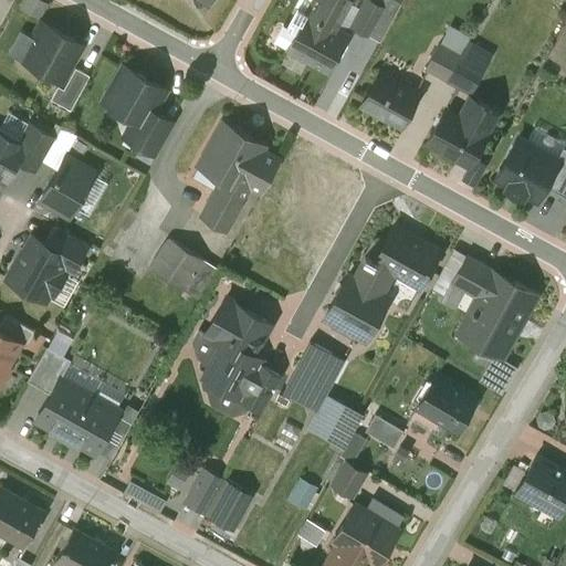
[(45,17),(53,1),(51,0),(28,0),(25,6),(45,17)]
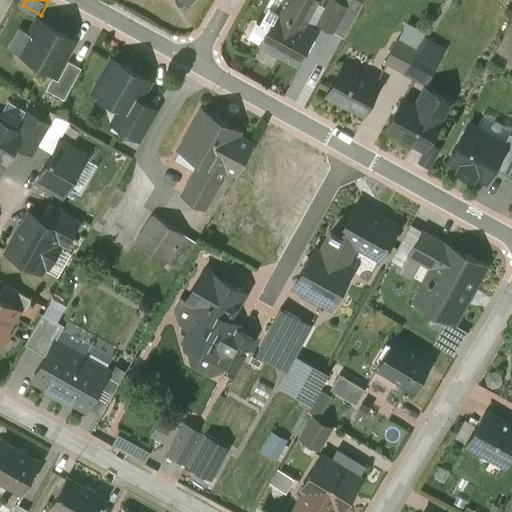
[(284,0),(278,11),(269,6),(260,23),(269,28),(260,43),(281,54),(282,53),(297,61),(314,31),(299,23),(312,0),(316,2),(317,0),(284,0)]
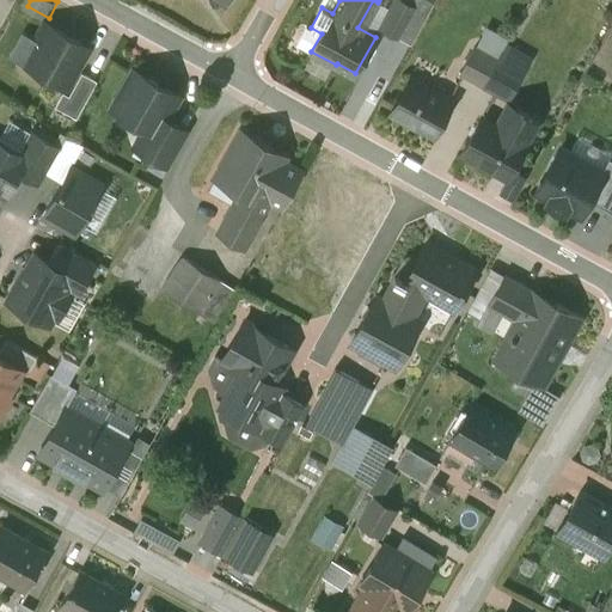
[(415,8),(401,0),(395,0),(380,26),(399,37),(415,8)]
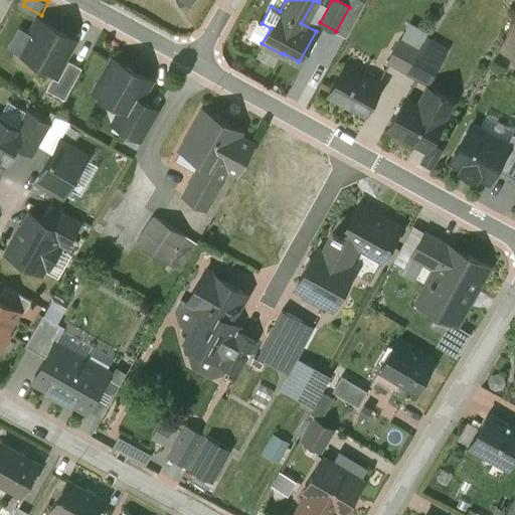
[(365,2),(361,0),(337,0),(349,7),(336,31),(346,36),(365,2)]
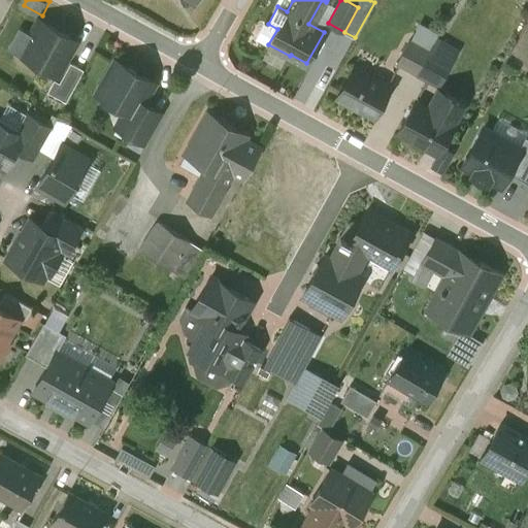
[(76,39),(38,19),(31,33),(34,35),(24,55),(58,74),(76,39)]
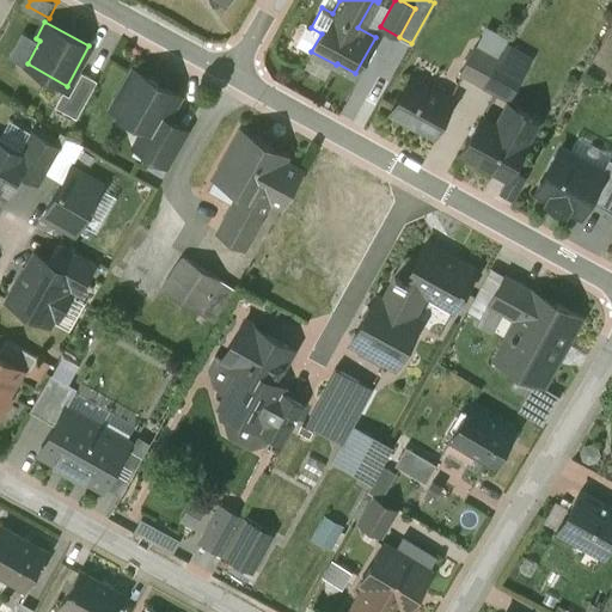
[(322,34),(311,28),(310,28),(306,25),(297,43),(311,51),(322,34)]
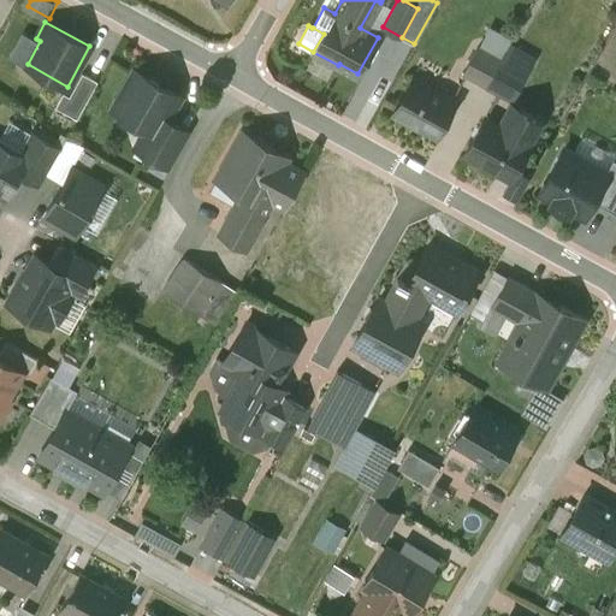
[(501,60),(477,47),(463,72),(486,86),(501,60)]
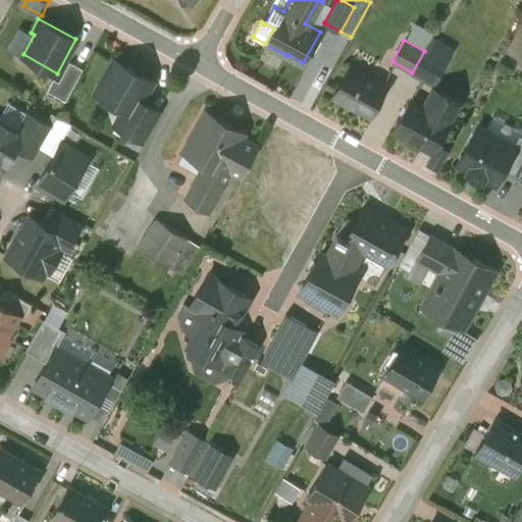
[(445,63),(424,51),(412,72),(433,84),(445,63)]
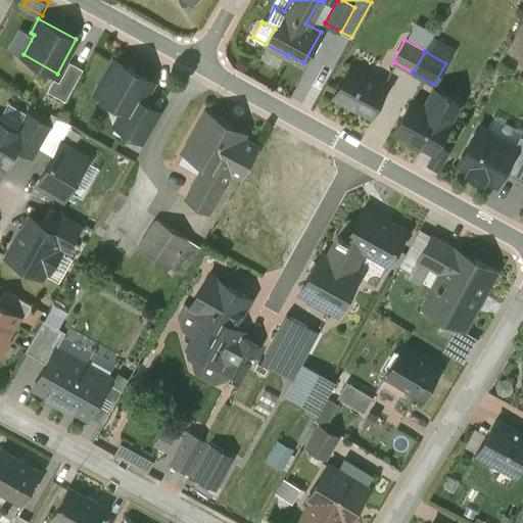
[(153,82),(114,59),(96,91),(123,106),(112,125),(144,142),(161,112),(142,101),(153,82)]
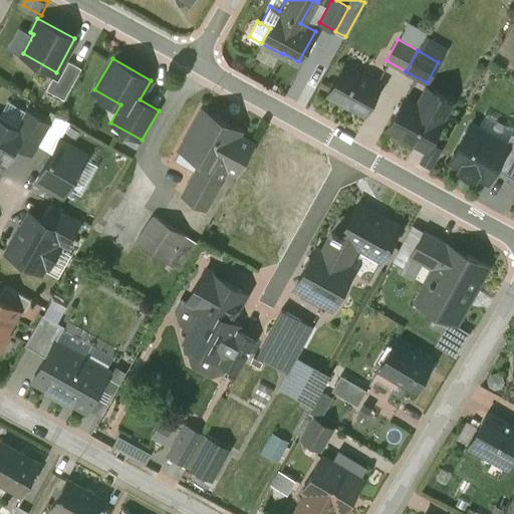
[(68,60),(58,79),(53,76),(46,88),(64,98),(81,67),(68,60)]
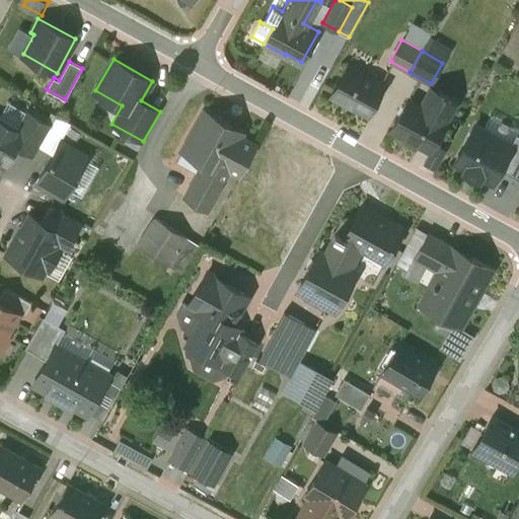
[(383,85),(348,66),(330,96),(353,108),(353,107),(367,115),(383,85)]
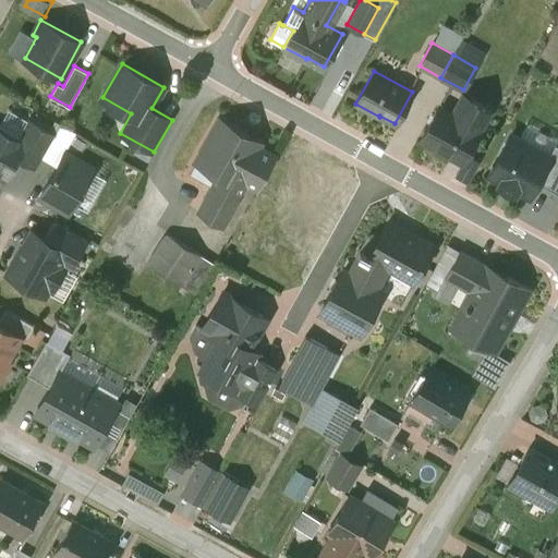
[(492,110),(469,97),(460,111),(461,111),(458,117),(481,129),(492,110)]
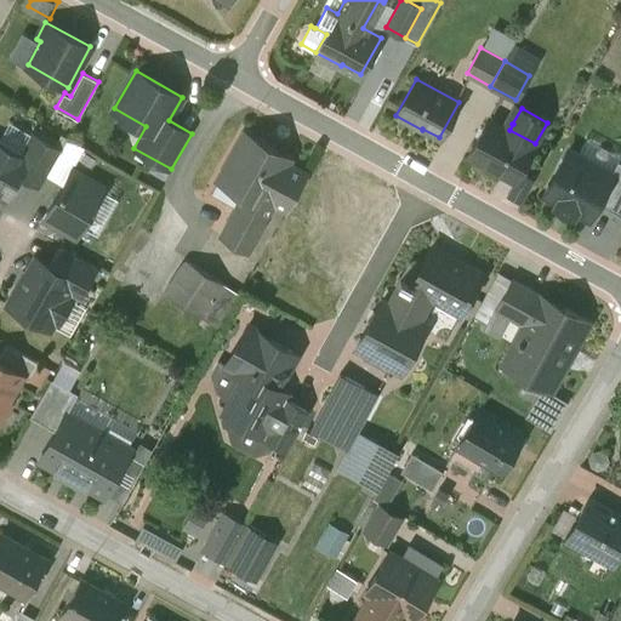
[(510,130),(489,118),(468,155),(514,181),(535,143),(510,130)]
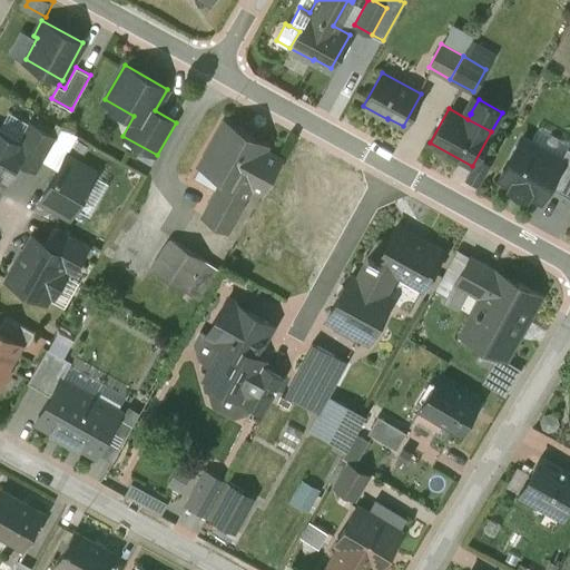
[(266,145),(225,121),(203,160),(226,175),(203,216),(227,229),(252,186),(263,192),(282,159),(264,149),(266,145)]
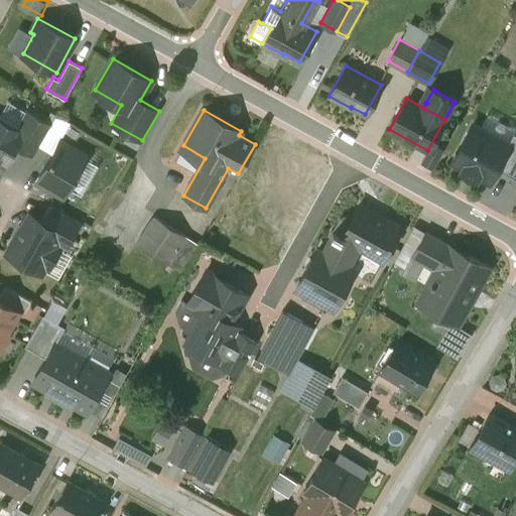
[(51,124),(27,111),(17,129),(22,132),(15,144),(34,154),(38,146),(49,128),(51,124)]
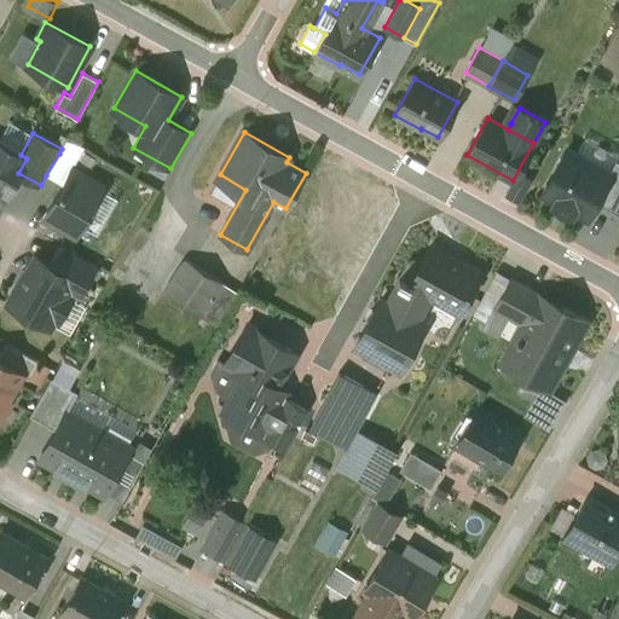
[(576,154),(609,172),(617,161),(618,156),(584,137),(576,154)]
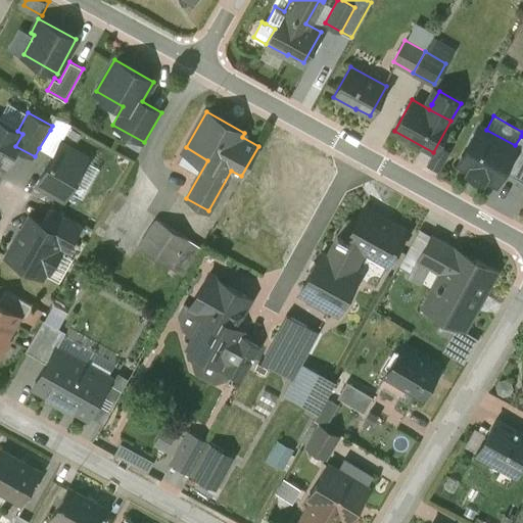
[(72,125),(57,116),(52,126),(50,130),(64,138),(72,125)]
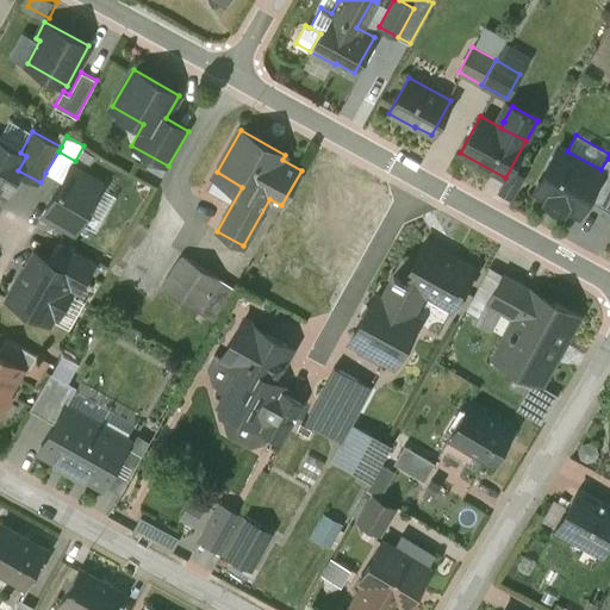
[(20,153),(0,139),(0,190),(5,193),(18,170),(26,156),(20,153)]
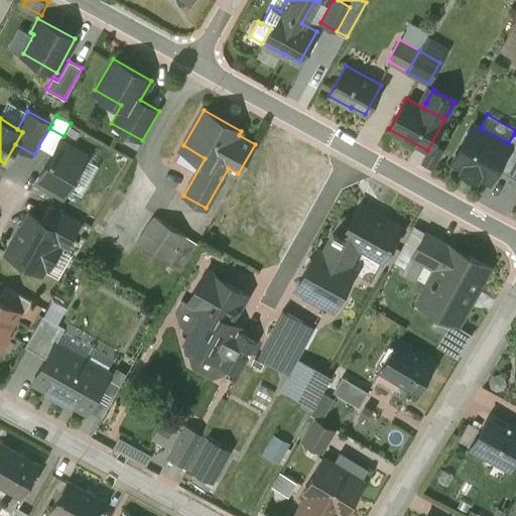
[(480,128),(473,124),(453,161),(464,167),(462,170),(476,178),(478,175),(490,181),(497,168),(510,144),(508,143),(480,128)]
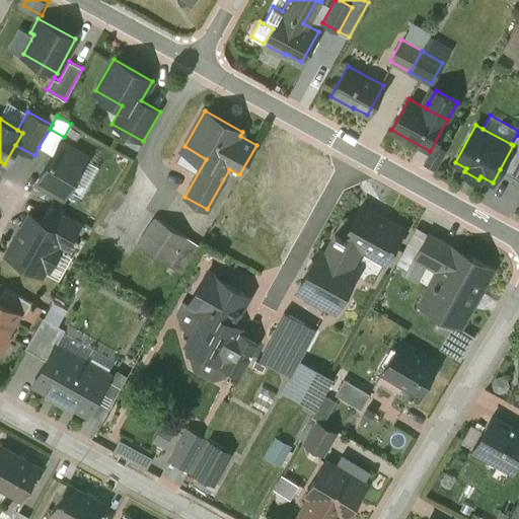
[(64,137),(50,129),(39,147),(53,155),(61,141),(64,137)]
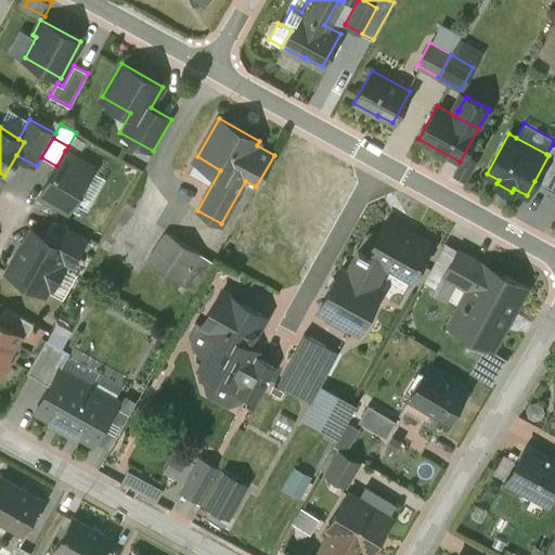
[(554,144),(553,144),(546,154),(549,155),(534,181),(554,192),(554,144)]
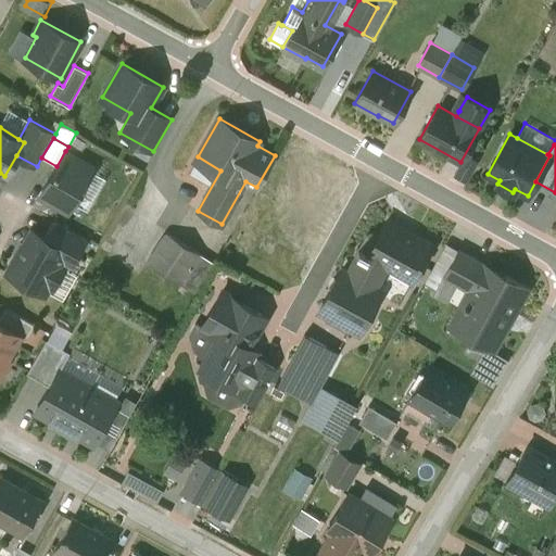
[(93,167),(65,151),(57,166),(39,197),(67,213),(73,203),(91,171),(93,167)]
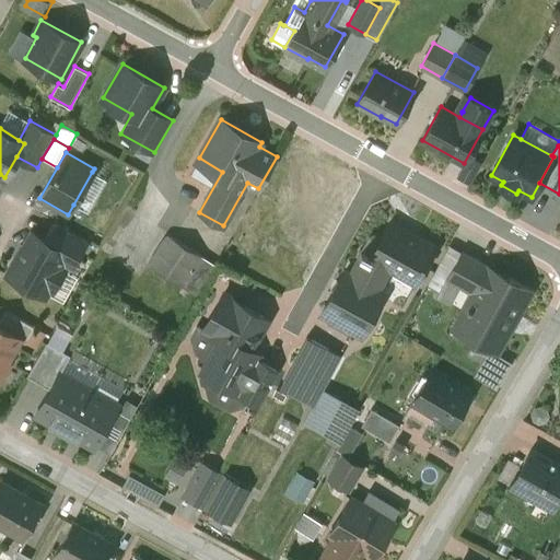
[(92,172),(73,205),(88,212),(106,181),(92,172)]
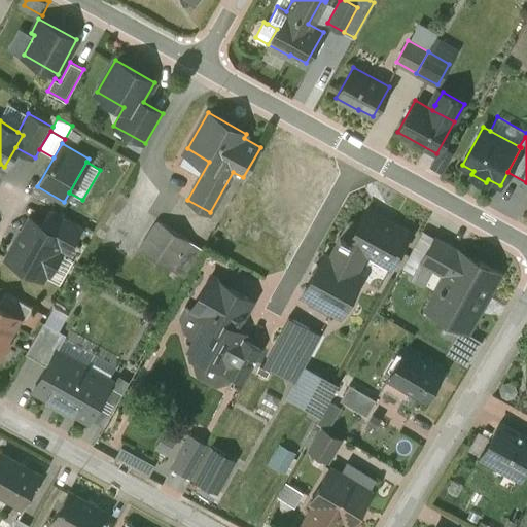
[(81,225),(51,208),(42,225),(64,238),(61,244),(68,248),(81,225)]
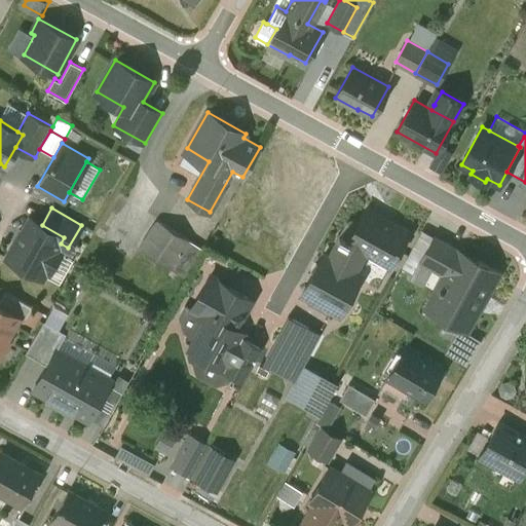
[(367,208),(358,223),(352,221),(348,222),(341,235),(339,234),(337,237),(339,238),(329,258),(324,255),(318,264),(316,263),(311,272),(313,273),(302,294),(340,314),(362,275),(355,272),(367,251),(389,263),(388,265),(389,266),(409,231),(391,222),(390,224),(367,211),(368,209),(367,208)]
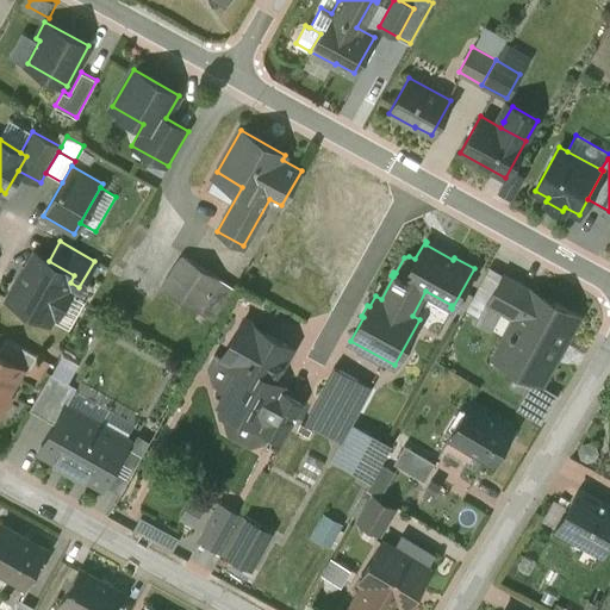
[(49,261),(37,254),(29,268),(26,267),(8,298),(48,321),(54,311),(58,313),(69,293),(66,291),(70,282),(74,275),(49,261)]
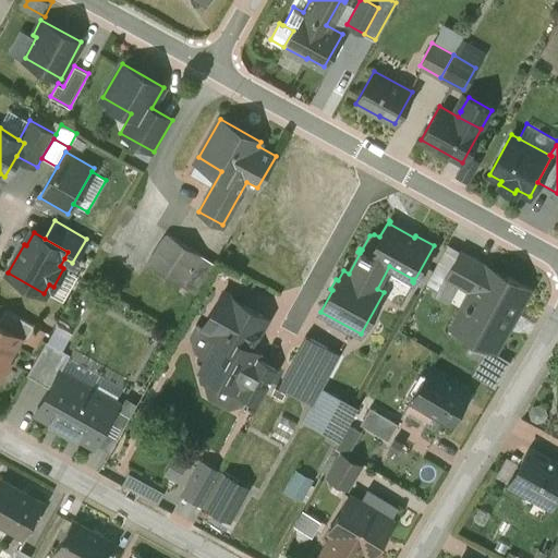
[(202,255),(167,233),(147,263),(182,286),(202,255)]
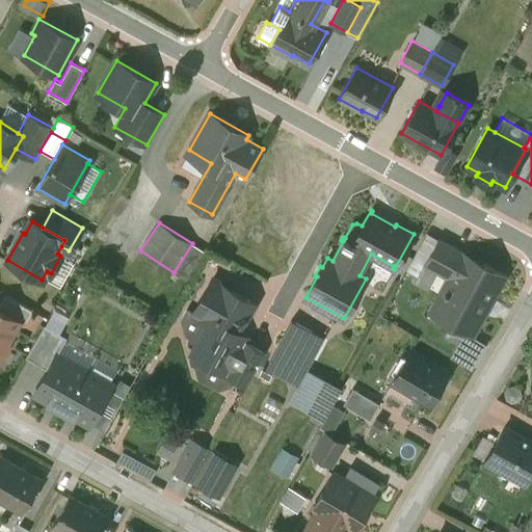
[(453,246),(439,239),(425,264),(440,272),(453,246)]
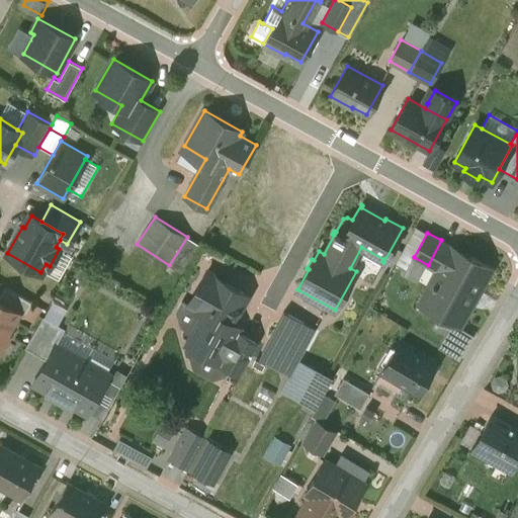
[(187,237),(169,265),(183,273),(199,245),(187,237)]
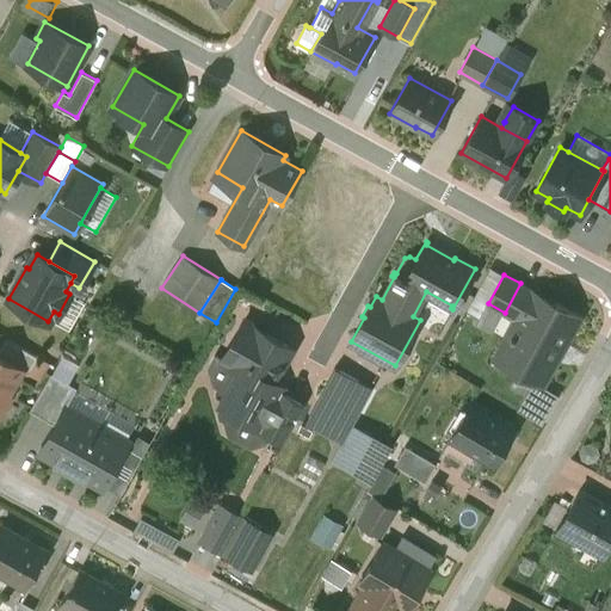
[(580,315),(520,283),(505,313),(517,319),(510,333),(511,333),(495,360),(543,387),(557,360),(559,356),(557,353),(578,316),(579,318),(580,315)]
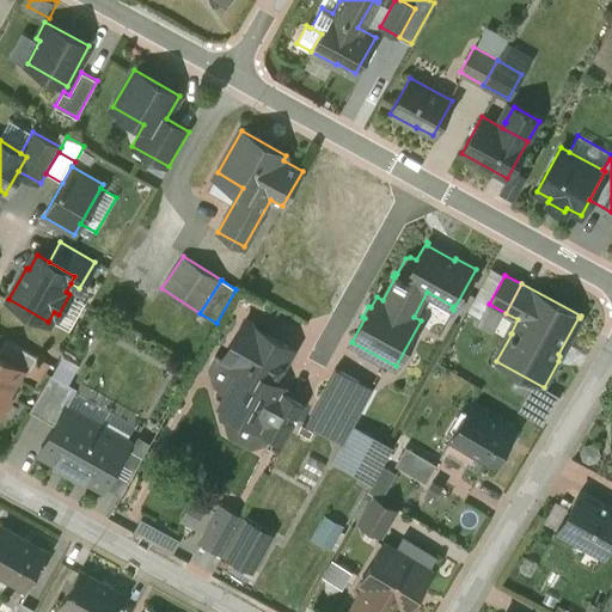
[(293,348),(244,320),(224,359),(222,361),(242,372),(228,396),(222,408),(225,409),(222,412),(224,417),(234,423),(239,422),(240,418),(259,428),(280,392),(282,386),(274,381),(293,348)]
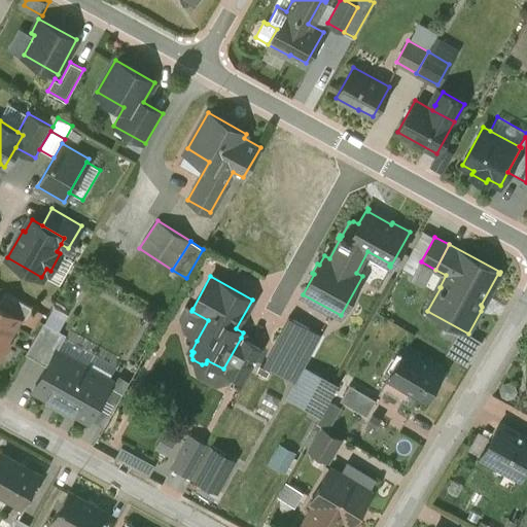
[(33,307),(4,290),(0,297),(0,307),(19,318),(18,319),(24,322),(33,307)]
